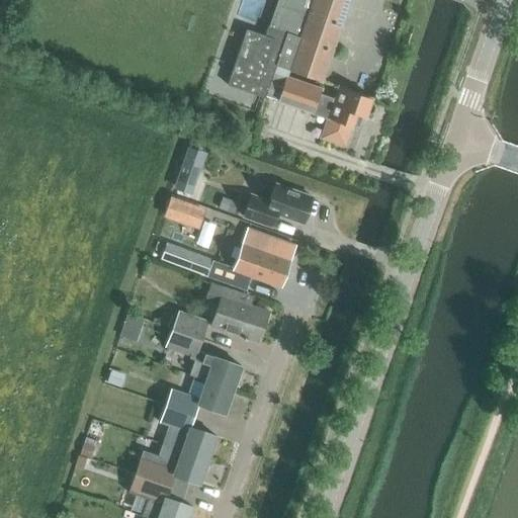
[(278,0),(266,36),(247,29),(239,52),(275,65),(276,65),(322,81),(349,0),(278,0)]
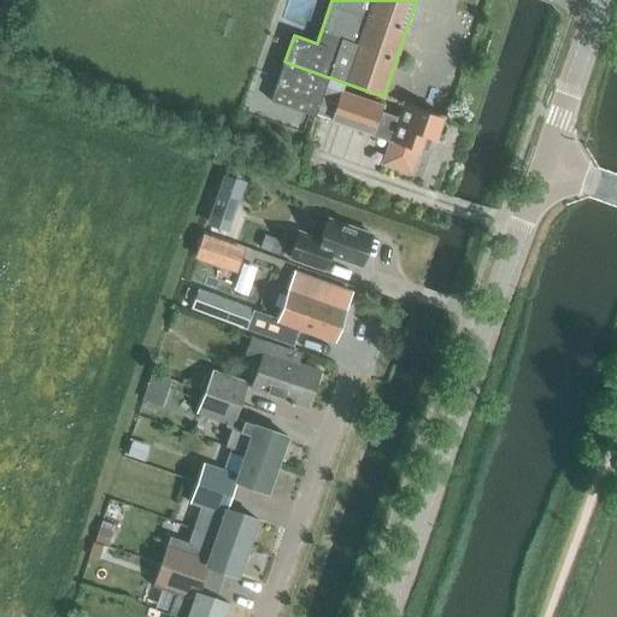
[(271,101),(315,117),(329,77),(328,77),(285,62),(271,101)]
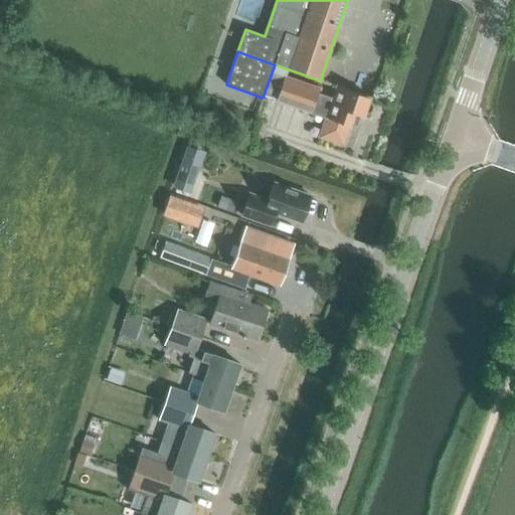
[(276,101),(326,118),(320,137),(342,145),(350,123),(355,124),(358,115),(362,117),(363,115),(371,111),(373,107),(368,100),(369,97),(337,86),(334,95),(284,76),(276,101)]
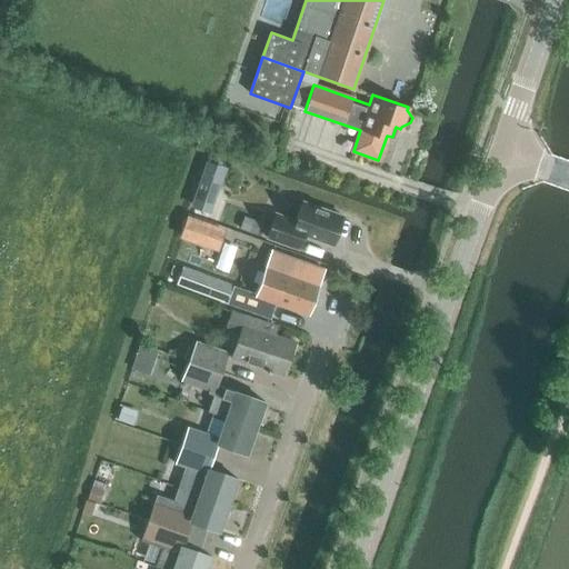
[(267,238),(299,249),(303,235),(332,246),(342,217),(302,202),(296,221),(275,215),(267,238)]
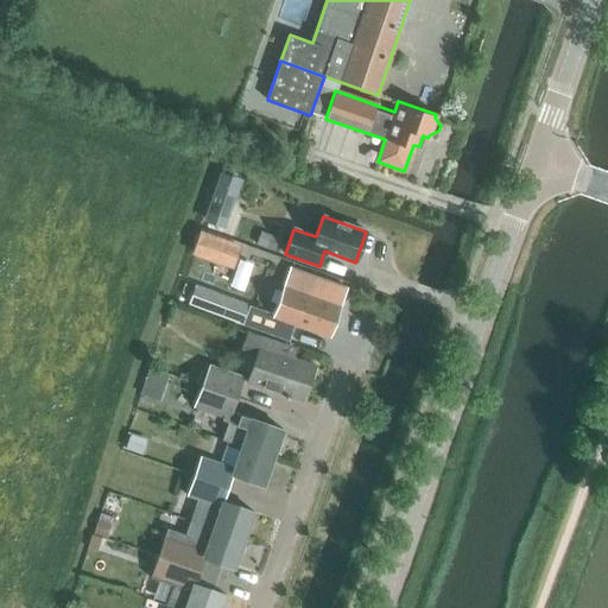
[(210,229),(229,229),(229,217),(210,217),(210,229)]
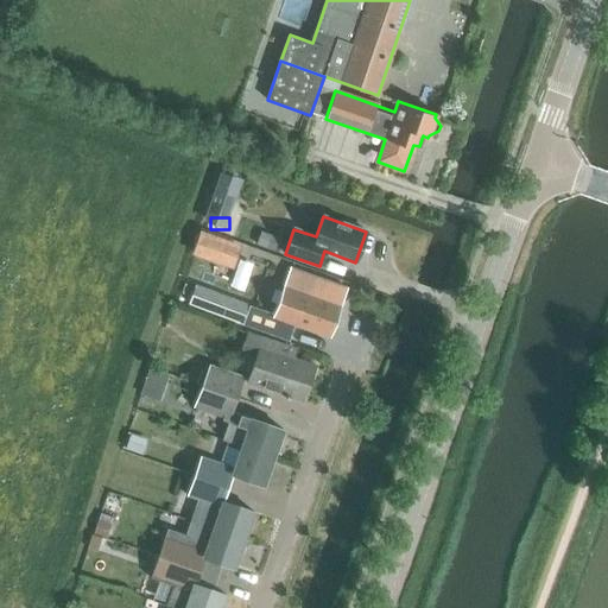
[(258,309),(252,327),(290,341),(296,324),(329,336),(340,305),(339,305),(346,287),(292,268),(276,314),(258,309)]
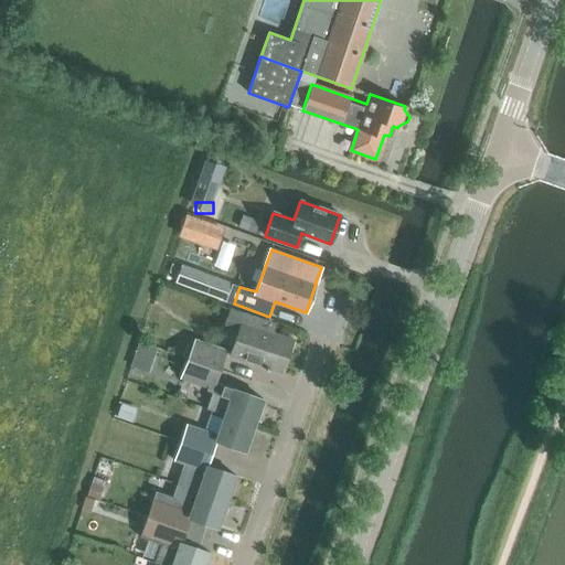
[(174,285),(224,304),(232,283),(181,264),(174,285)]
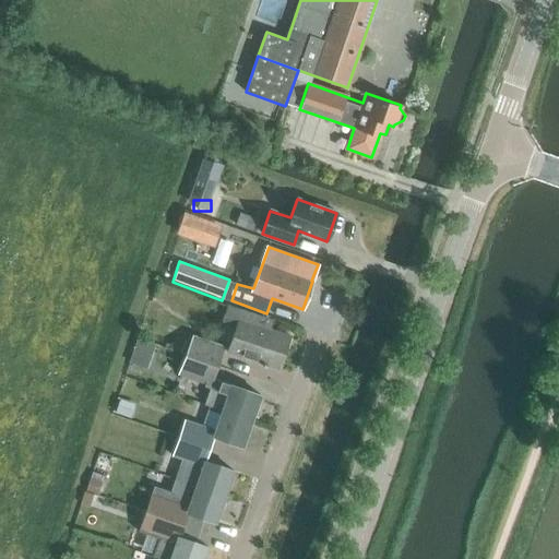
[(262,365),(265,366),(265,365),(278,369),(289,336),(270,330),(274,318),(227,302),(221,321),(235,325),(226,352),(263,364),(262,365)]
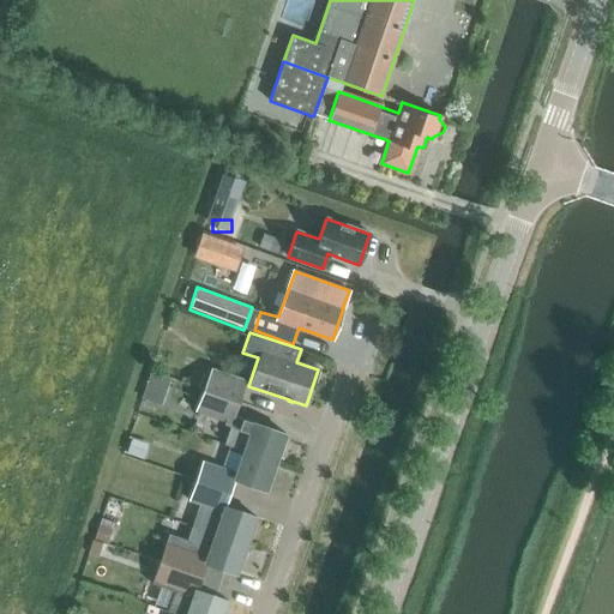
[(203,386),(238,398),(244,380),(209,367),(203,386)]
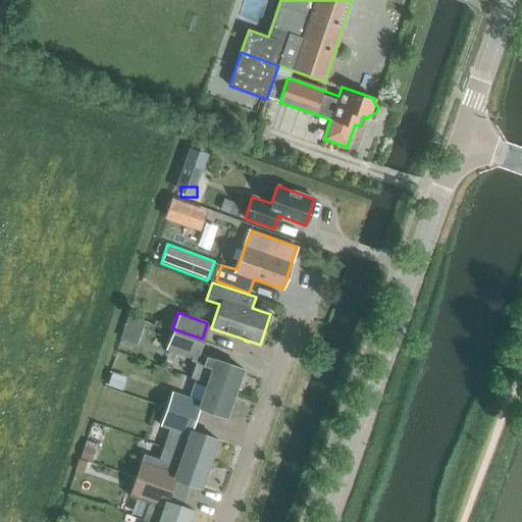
[(196,362),(190,376),(206,382),(236,393),(244,368),(215,358),(197,352),(202,338),(172,328),(165,348),(191,357),(190,360),(196,362)]
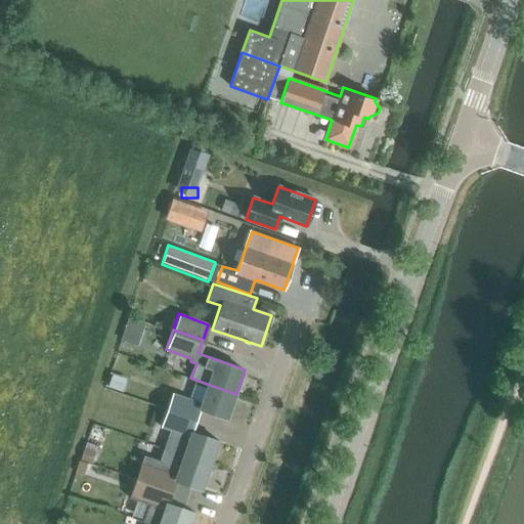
[(119,353),(134,358),(139,346),(123,341),(119,353)]
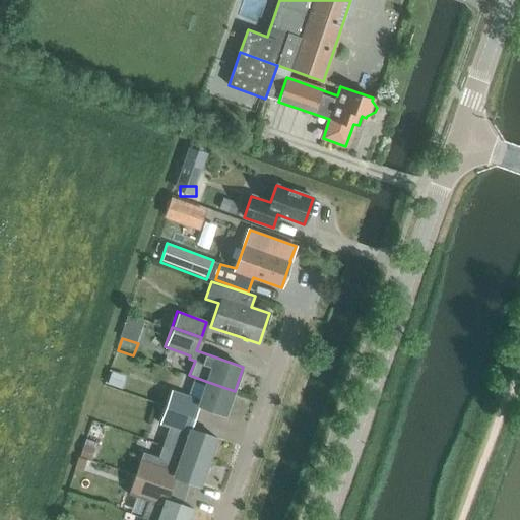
[(106,383),(123,389),(127,377),(111,371),(106,383)]
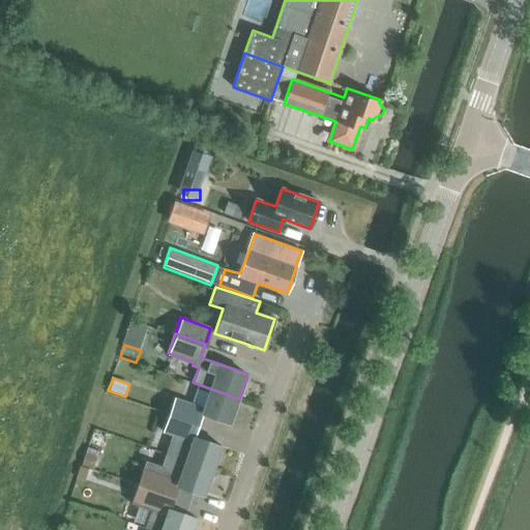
[(203,413),(230,423),(239,399),(209,388),(201,412),(203,413)]
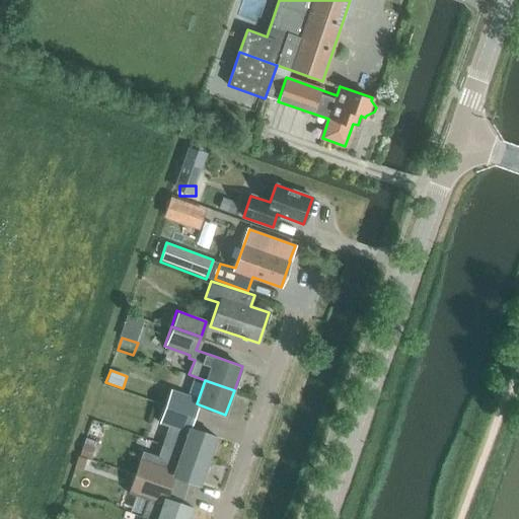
[(195,416),(199,404),(197,403),(199,399),(187,395),(171,389),(165,405),(174,410),(195,416)]
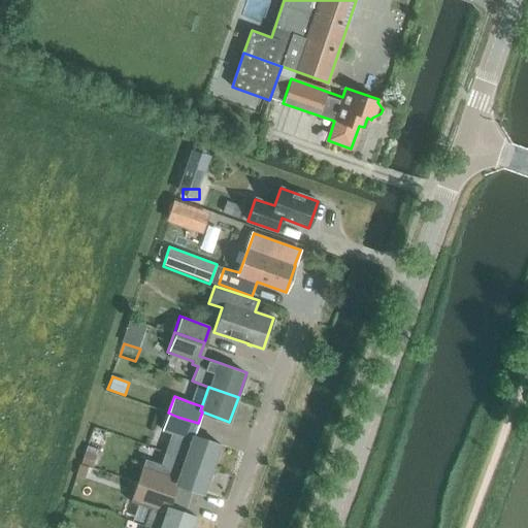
[(191,440),(193,435),(194,435),(198,423),(177,417),(168,413),(162,430),(171,433),(178,435),(190,439),(191,440)]
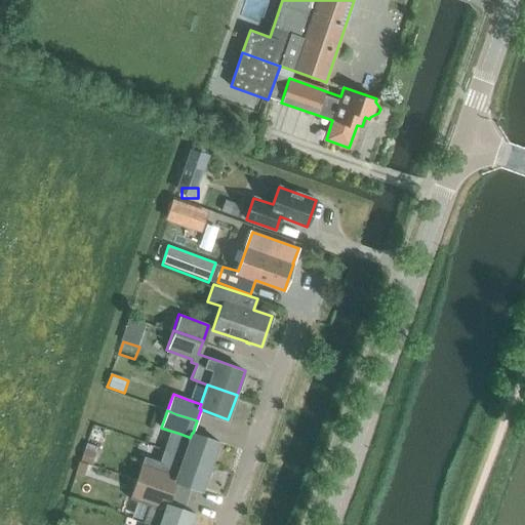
[(183,455),(211,466),(219,442),(193,433),(192,433),(190,438),(189,437),(183,455)]
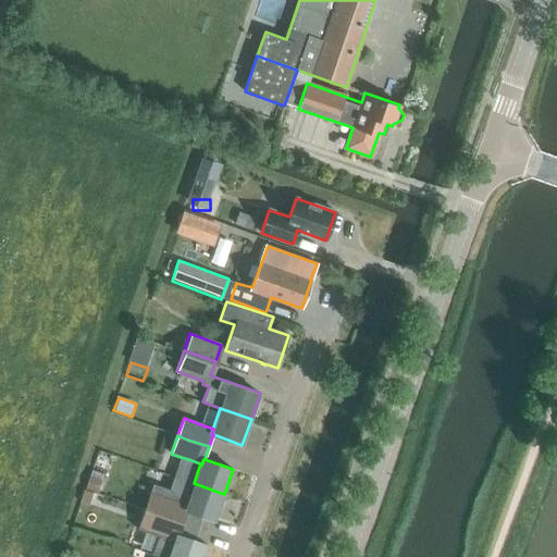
[(224,494),(194,483),(173,477),(169,489),(152,483),(143,508),(183,522),(188,510),(214,520),(224,494)]
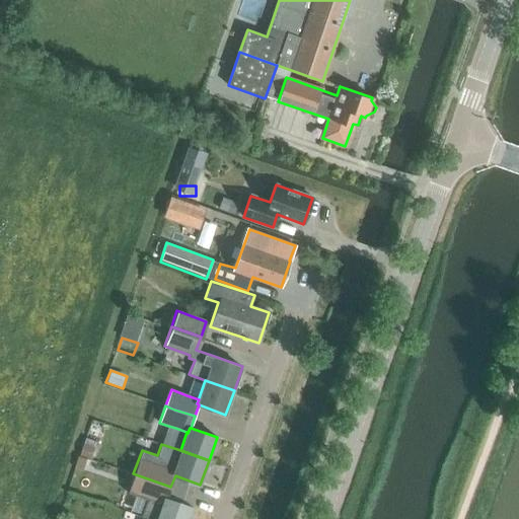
[(167,498),(170,487),(133,473),(127,492),(146,499),(138,518),(147,518),(148,518),(150,518),(188,518),(193,507),(167,498)]
